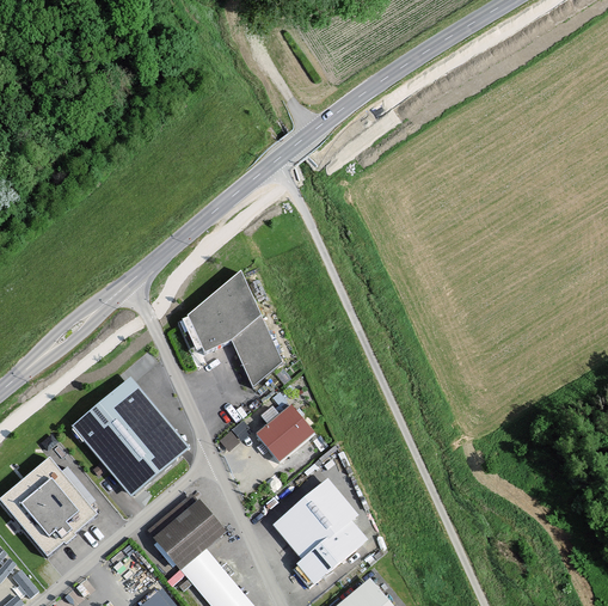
[(253,383),(284,360),(241,269),(188,313),(207,349),(233,337),(253,383)]
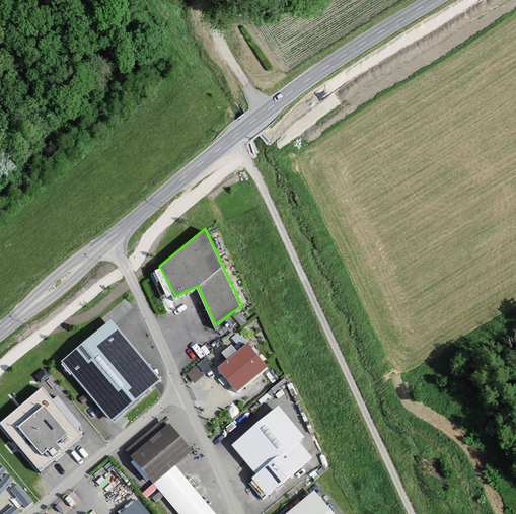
[(58,359),(108,420),(158,378),(107,317),(58,359)]
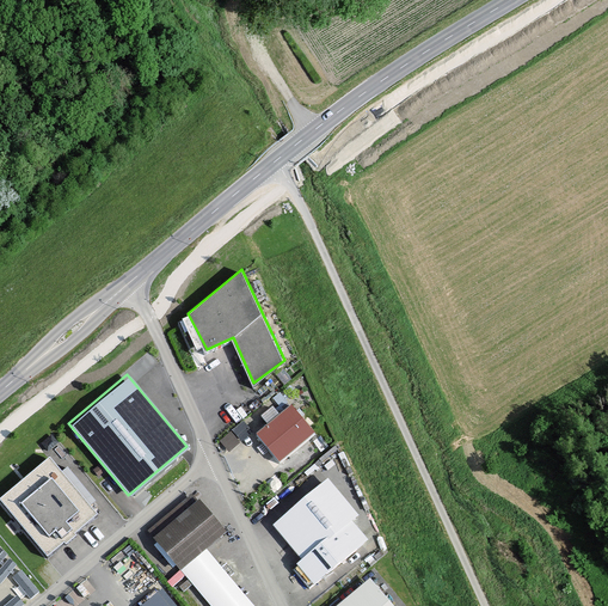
[(278,459),(314,429),(292,402),(256,433),(278,459)]
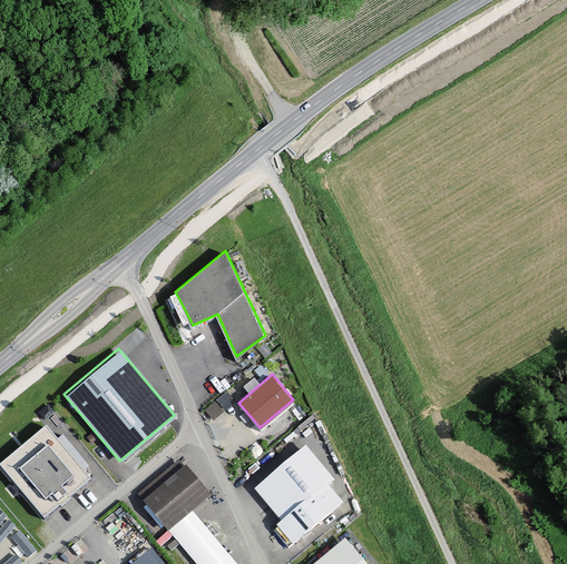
[(204,403),(213,413),(233,394),(223,384),(204,403)]
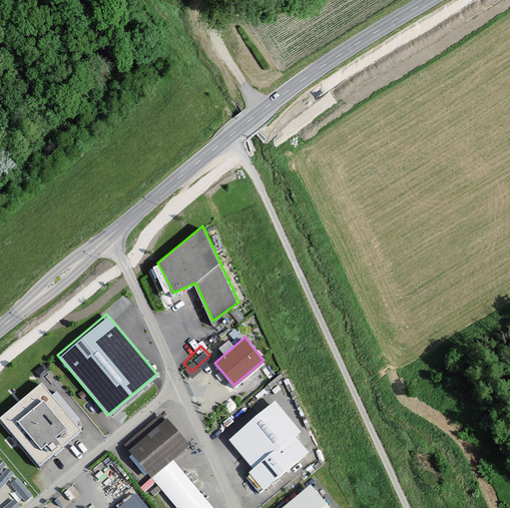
[(39,381),(0,413),(0,420),(37,464),(79,429),(39,381)]
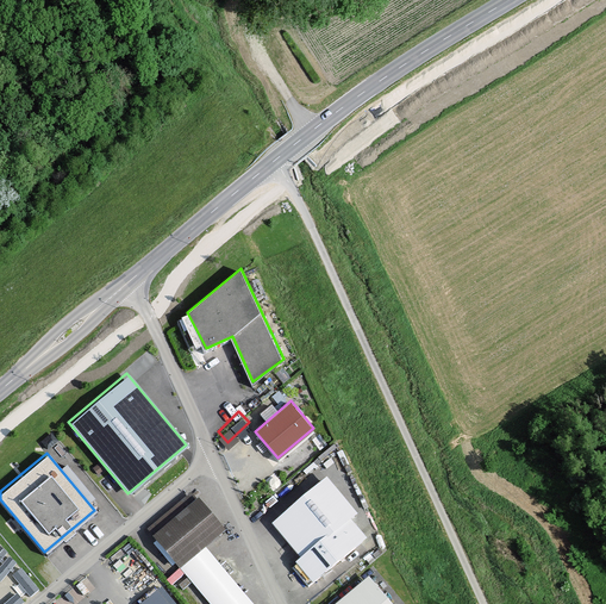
[(355,511),(326,475),(270,521),(298,554),(291,560),(308,581),(364,537),(348,517),(355,511)]
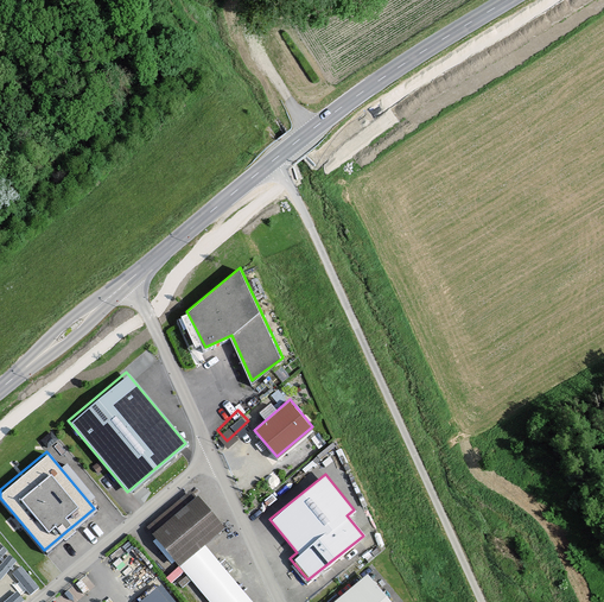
[(183,563),(229,521),(196,483),(148,524),(183,563)]
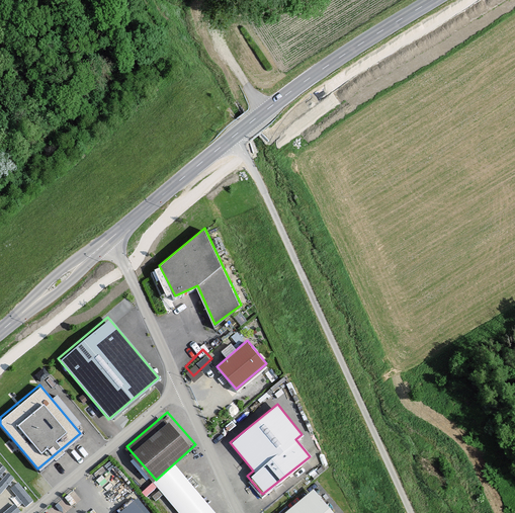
[(11,483),(24,499),(31,494),(17,477),(11,483)]
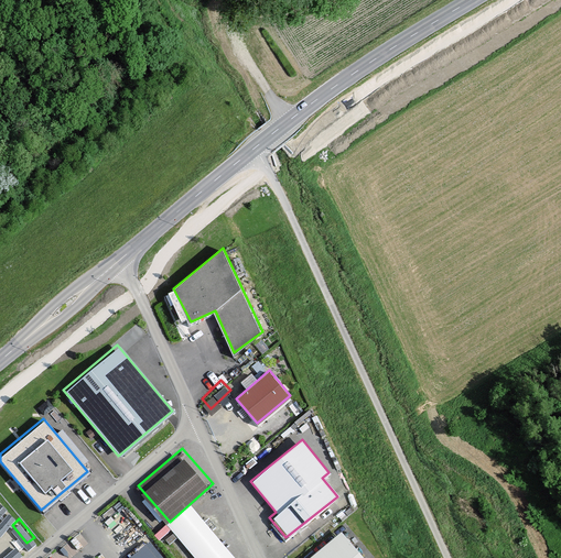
[(169,557),(149,534),(126,553),(130,557),(169,557)]
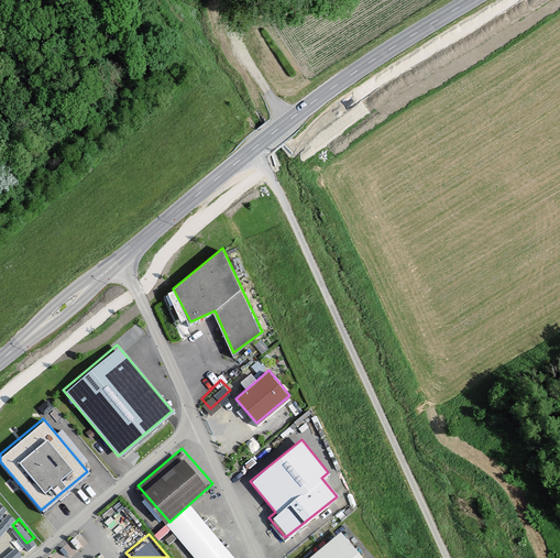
[(358,557),(339,535),(310,557),(358,557)]
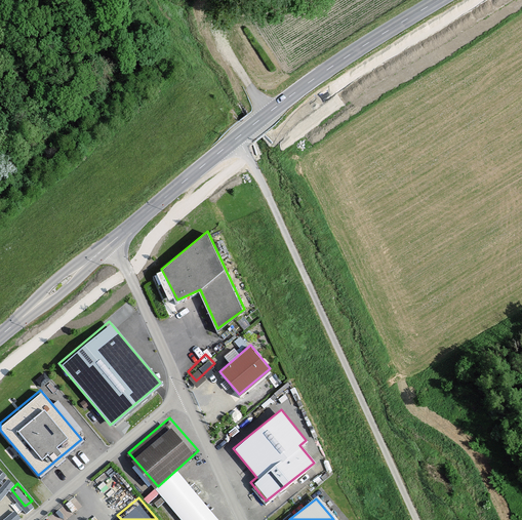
[(0,519),(8,519),(17,512),(11,505),(0,514),(0,519)]
